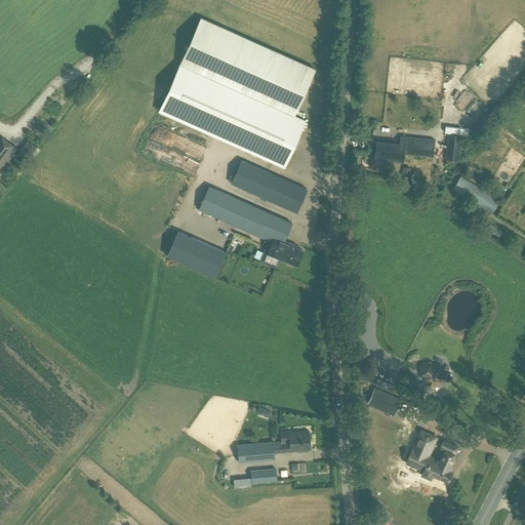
[(203,17),(182,65),(196,71),(293,116),(294,115),(315,70),(227,29),(203,17)]
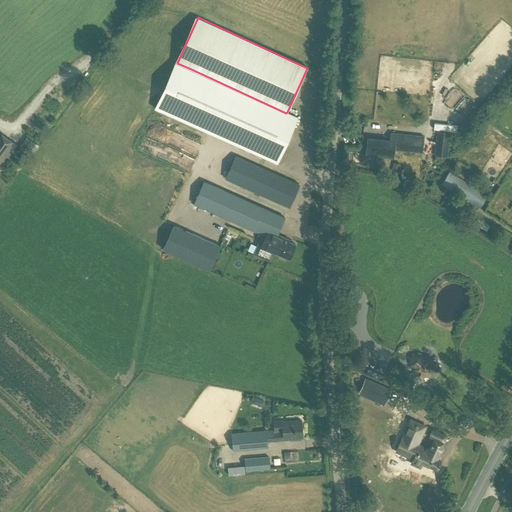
[(174,62),(154,107),(275,161),(295,115),(287,112),(286,113),(191,69),(177,63),(174,62)]
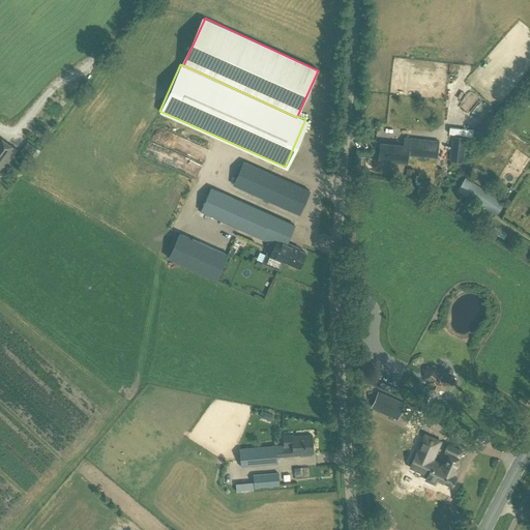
[(450,152),(449,160),(451,160),(450,166),(462,167),(463,163),(464,163),(466,138),(451,136),(450,148),(450,152)]
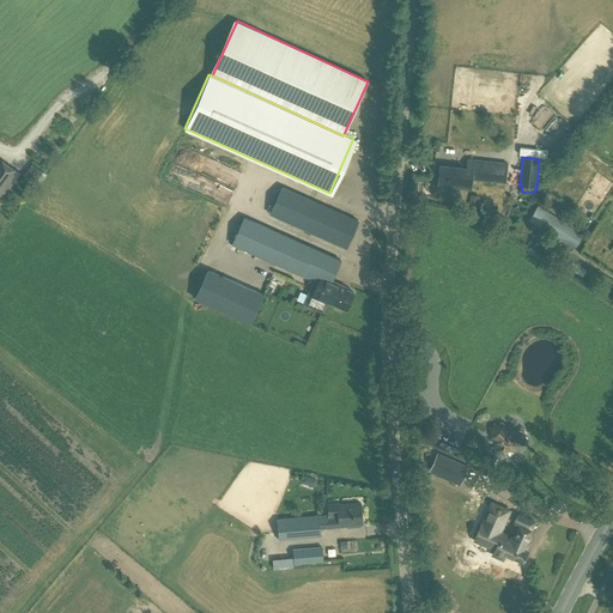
[(0,159),(0,200),(19,174),(0,159)]
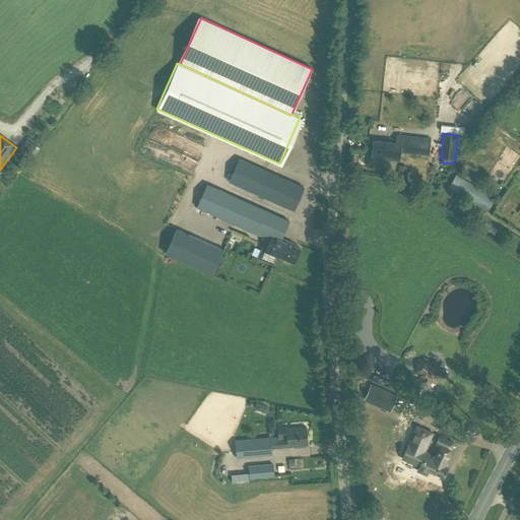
[(374,141),(372,157),(398,160),(399,151),(428,154),(430,139),(397,135),(396,143),(374,141)]
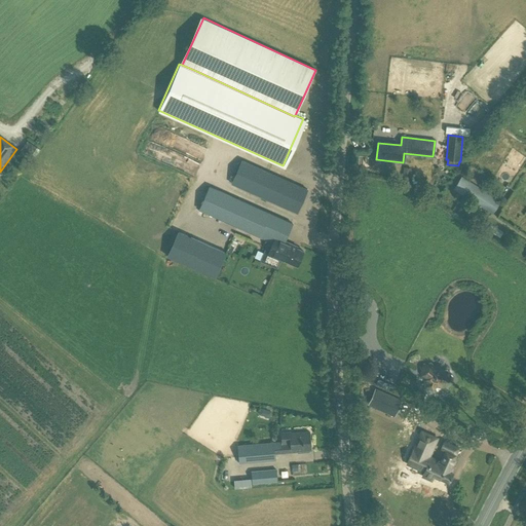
[(242,160),(231,184),(297,214),(308,190),(242,160)]
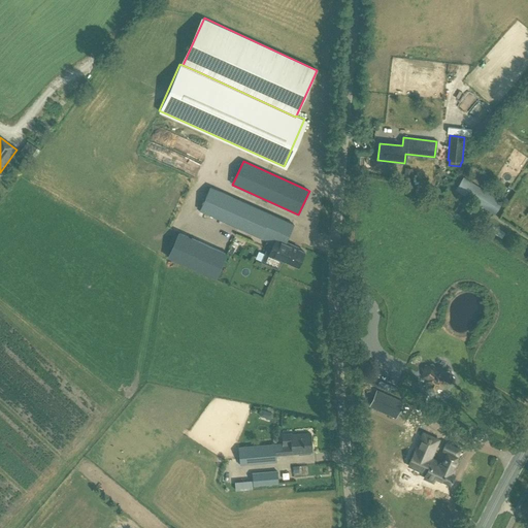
[(464,177),(456,191),(494,215),(502,201),(464,177)]
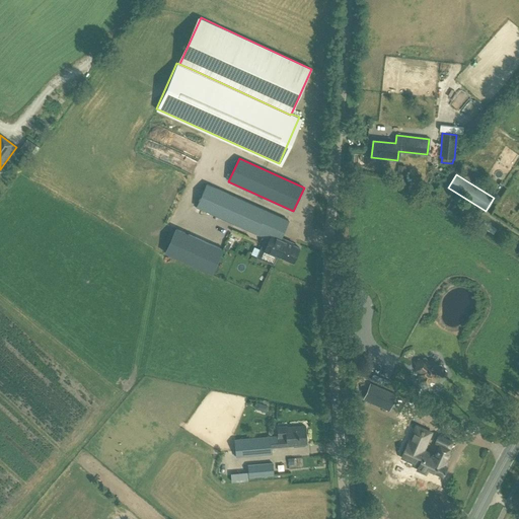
[(207,184),(197,207),(267,237),(264,243),(267,244),(264,251),(261,249),(257,256),(273,264),(277,255),(293,263),(299,248),(292,245),(293,243),(281,237),(288,221),(207,184)]
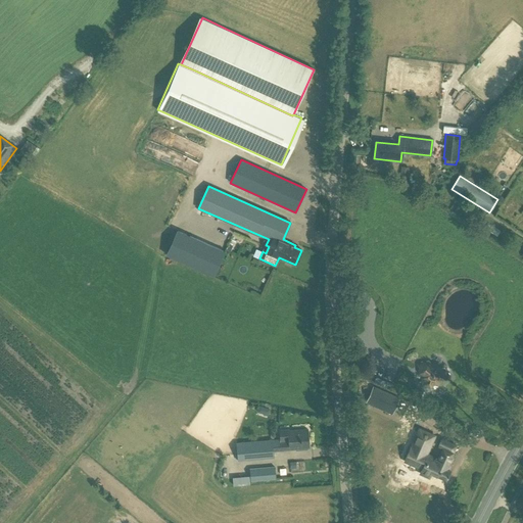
[(178,231),(167,255),(214,276),(225,251),(178,231)]
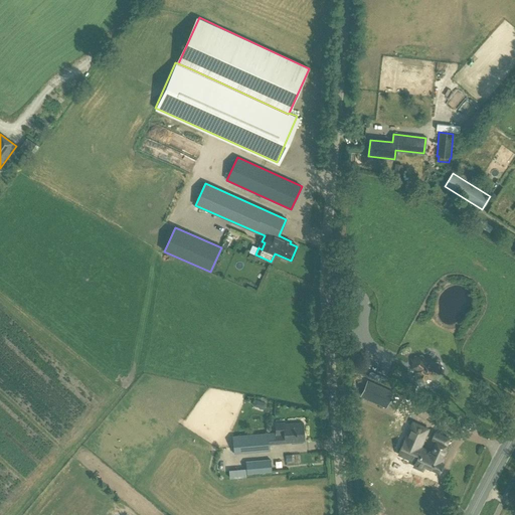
[(412,360),(411,366),(414,369),(413,371),(417,374),(417,377),(420,379),(422,380),(425,381),(426,378),(432,379),(432,377),(436,377),(442,373),(442,370),(438,364),(434,364),(433,362),(432,360),(431,360),(428,359),(426,359),(425,360),(421,357),(414,358),(412,360)]
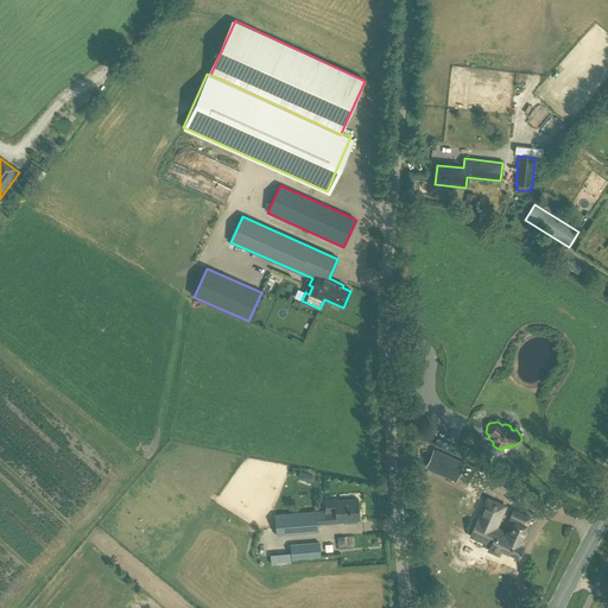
[(434,449),(425,467),(455,481),(463,463),(434,449)]
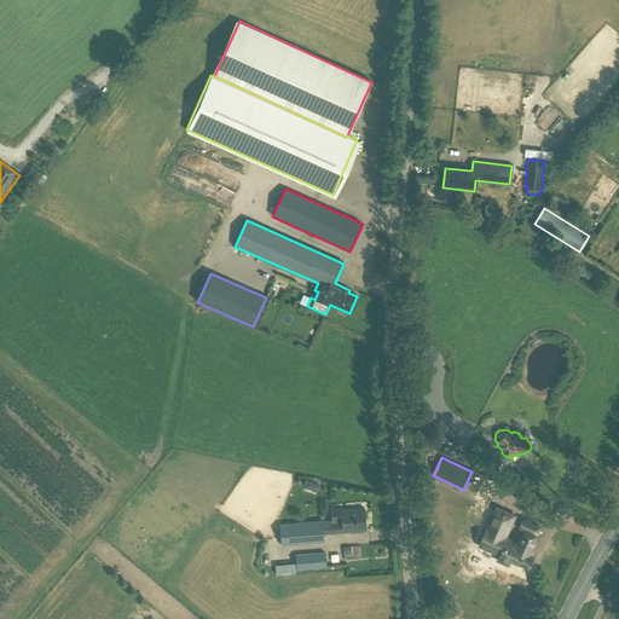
[(330,520),(278,525),(279,545),(323,542),(323,533),(365,530),(363,505),(341,508),(341,507),(329,508),(330,520)]
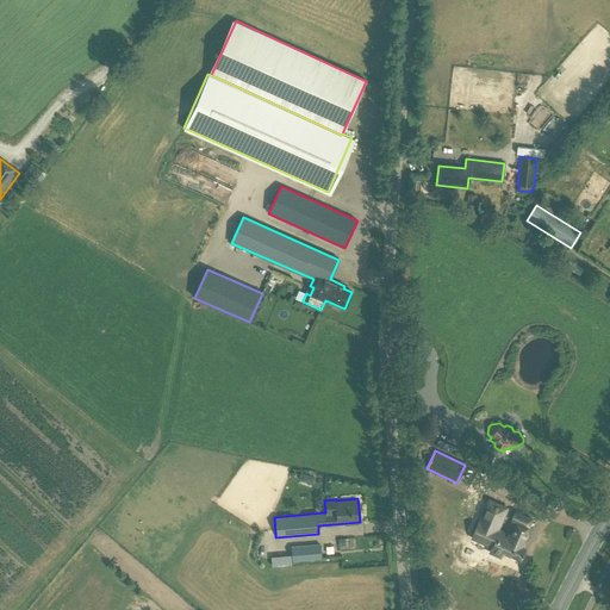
[(489,500),(472,539),(492,547),(490,552),(500,556),(503,552),(521,560),(526,549),(521,547),(524,540),(527,537),(529,534),(528,530),(529,528),(533,520),(516,512),(511,521),(517,523),(511,536),(498,530),(508,509),(489,500)]
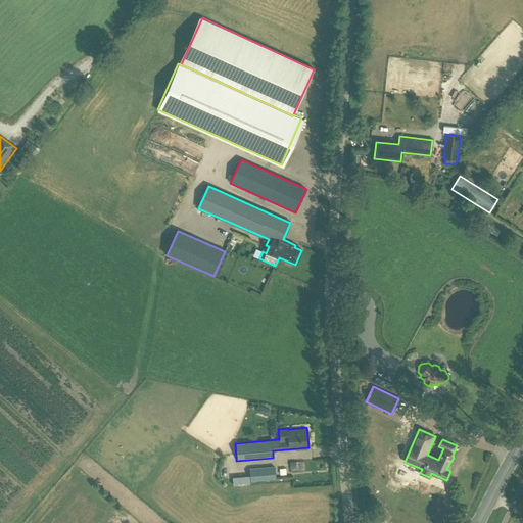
[(275,466),(249,469),(250,481),(276,478),(275,466)]
